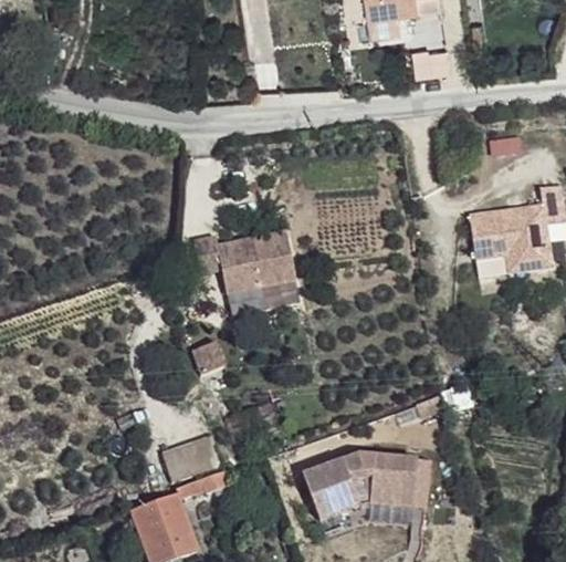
[(365,0),(367,17),(440,6),(439,0),(365,0)]
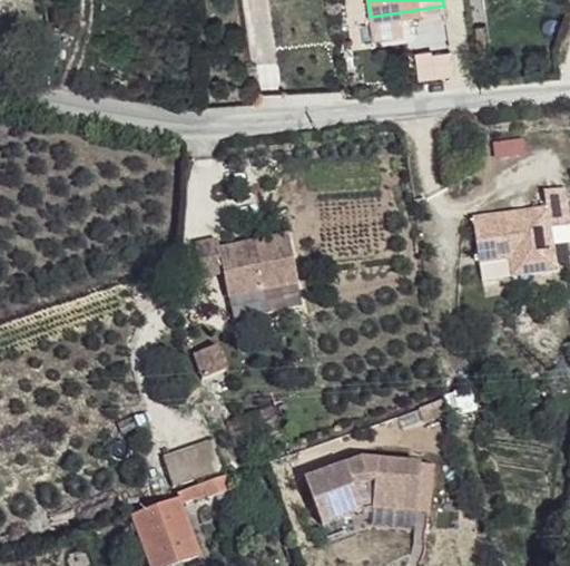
[(488,48),(485,22),(475,23),(478,49),(488,48)]
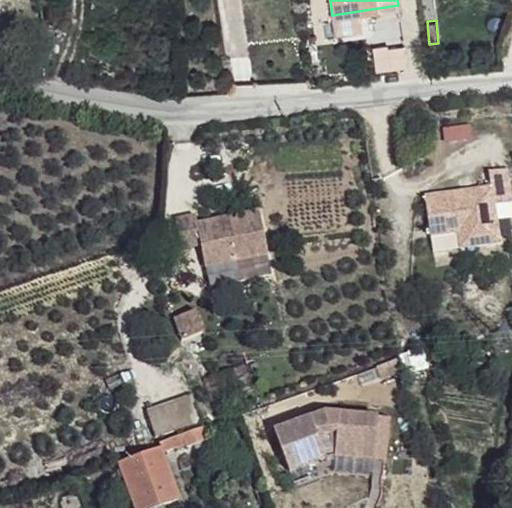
[(489,168),(492,183),(425,193),(434,250),(500,240),(497,217),(511,215),(511,205),(506,165),(489,168)]
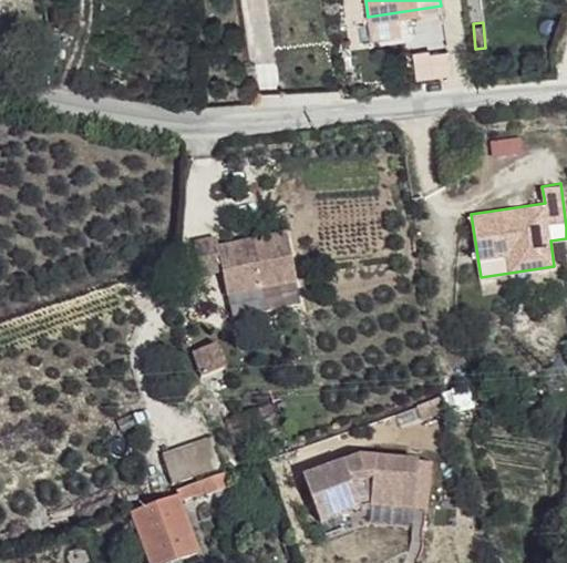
[(295,278),(285,229),(217,244),(215,234),(193,238),(199,272),(220,267),(226,293),(295,278)]
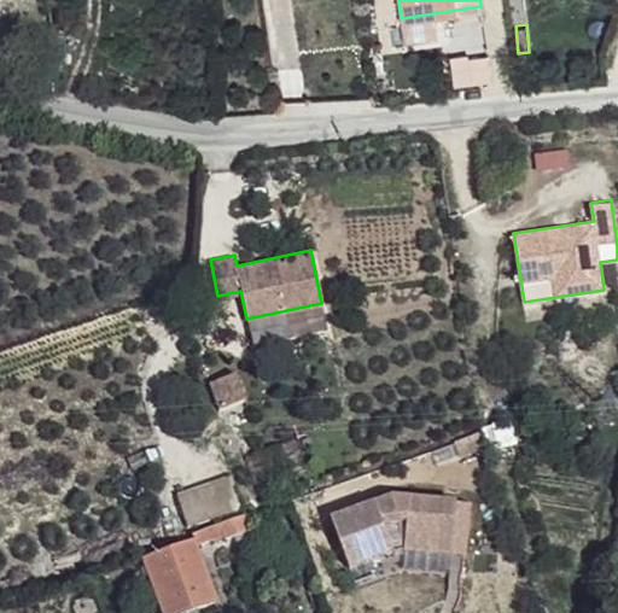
[(234,371),(209,380),(220,408),(245,398),(234,371)]
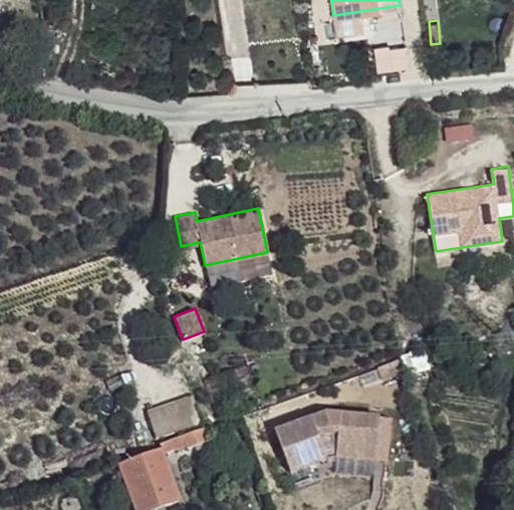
[(245,363),(230,368),(234,379),(249,373),(245,363)]
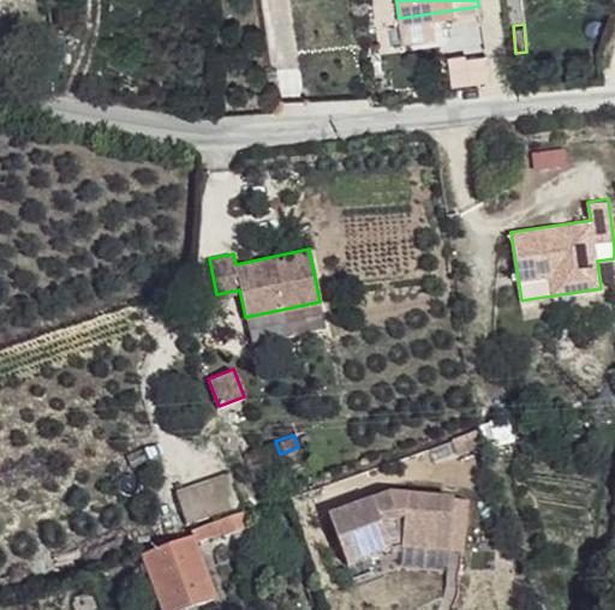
[(186,521),(240,503),(230,472),(175,490),(186,521)]
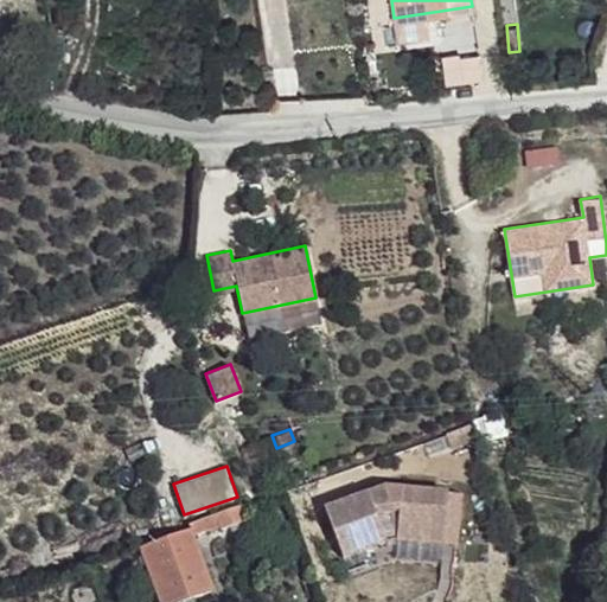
[(397,538),(443,542),(448,492),(387,486),(326,507),(344,555),(387,539),(397,538)]
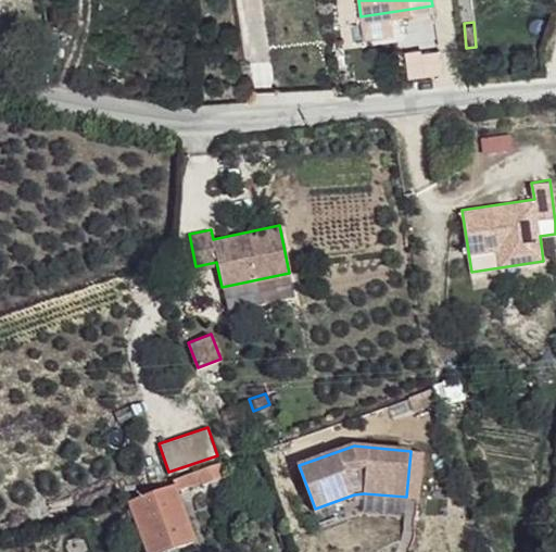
[(411,451),(406,497),(418,499),(422,452),(411,451)]
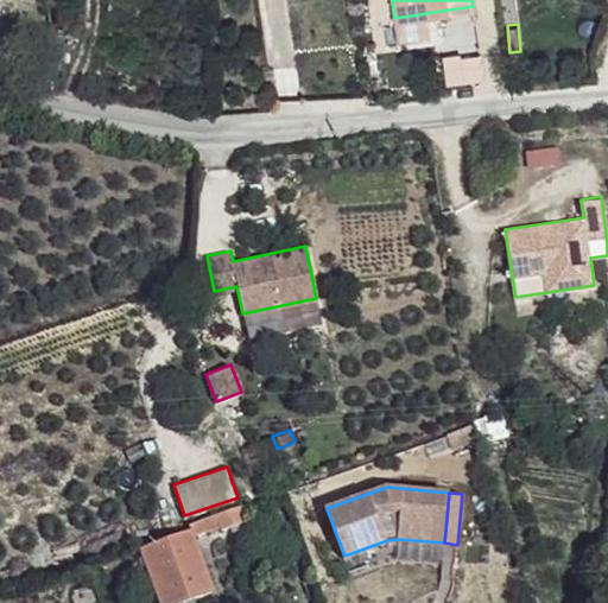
[(158,602),(171,602),(211,589),(192,533),(220,524),(221,527),(245,519),(240,503),(188,522),(190,528),(139,546),(158,602)]
